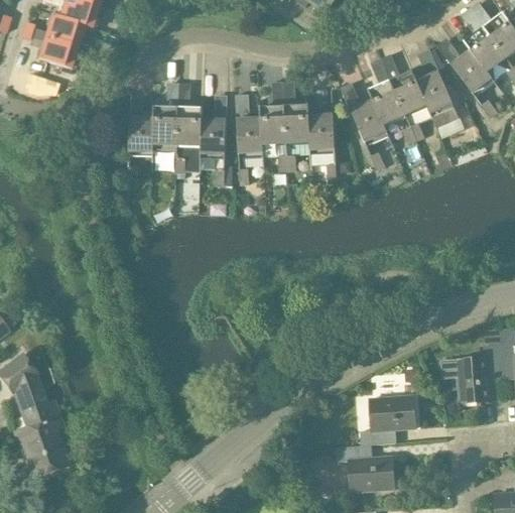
[(91,27),(98,6),(79,0),(63,0),(57,16),(50,14),(91,27)]
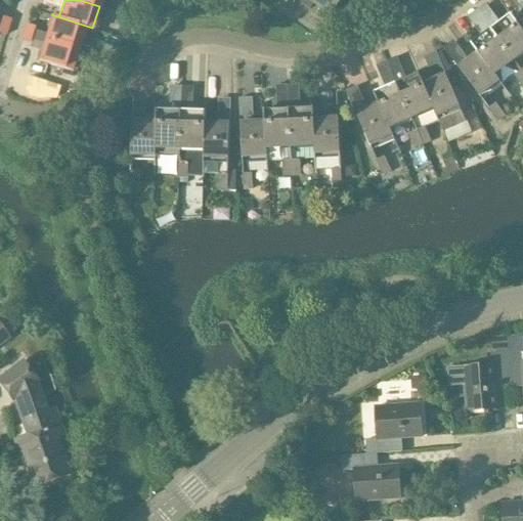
[(312,0),(313,1),(321,7),(317,12),(327,18),(340,0),(312,0)]
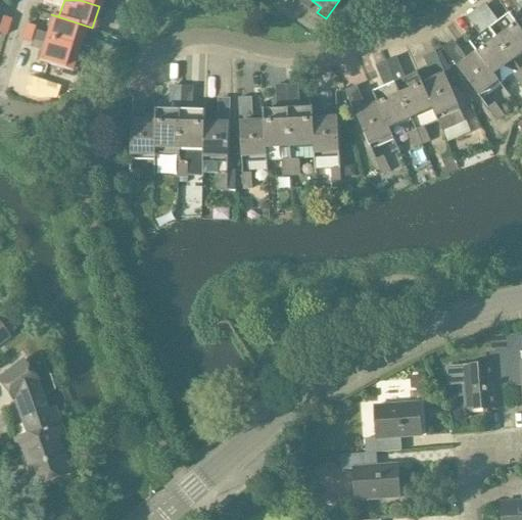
[(509,12),(521,30),(521,0),(513,0),(521,11),(521,16),(516,21),(509,12)]
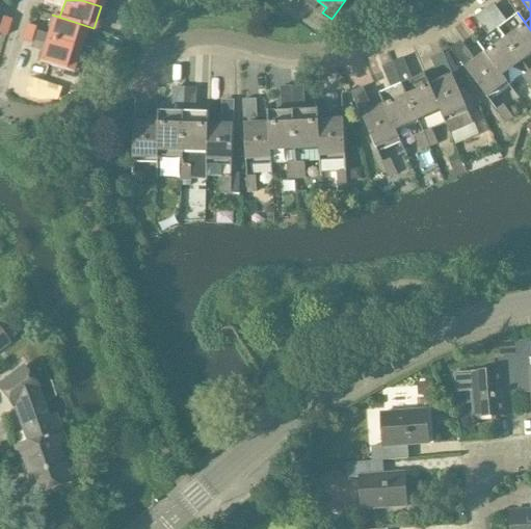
[(530,30),(518,12),(498,27),(522,59),(530,51),(530,30)]
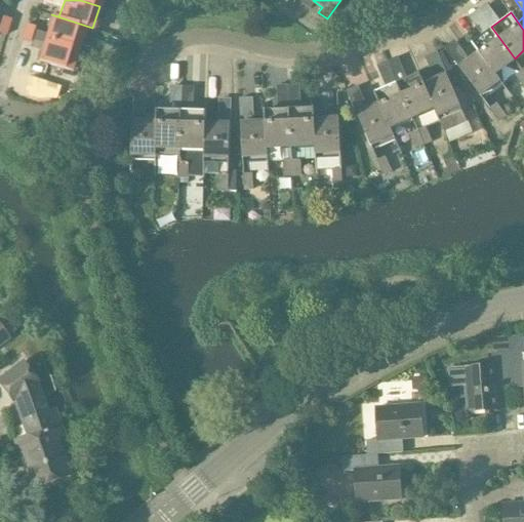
[(2,14),(1,17),(0,21),(0,31),(5,33),(10,17),(2,14)]
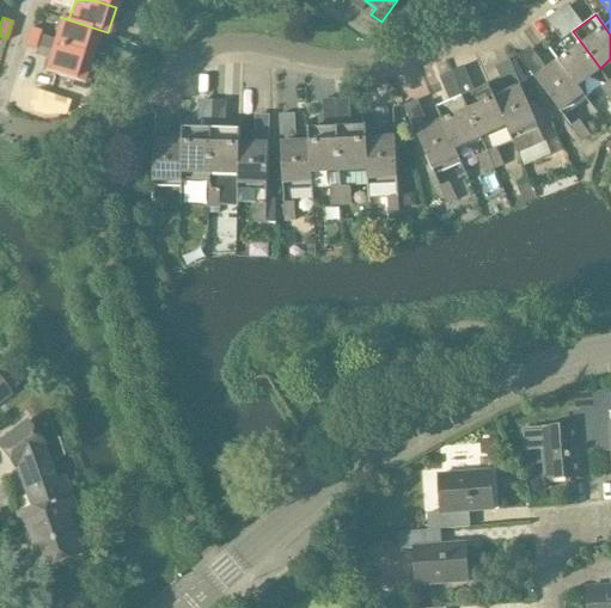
[(52,43),(91,55),(98,30),(108,34),(108,32),(60,17),(53,37),(52,43)]
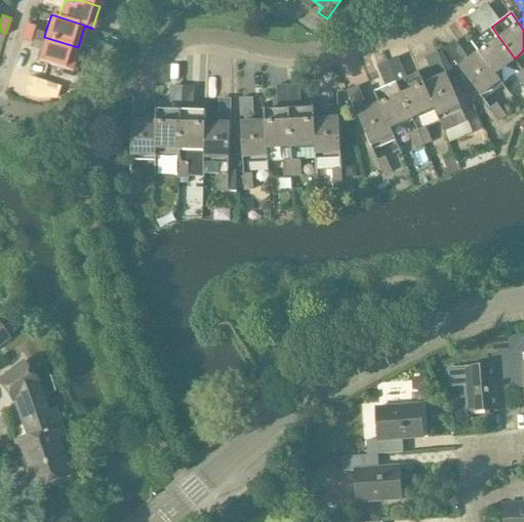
[(29,40),(30,37),(33,28),(34,25),(26,23),(21,38),(29,40)]
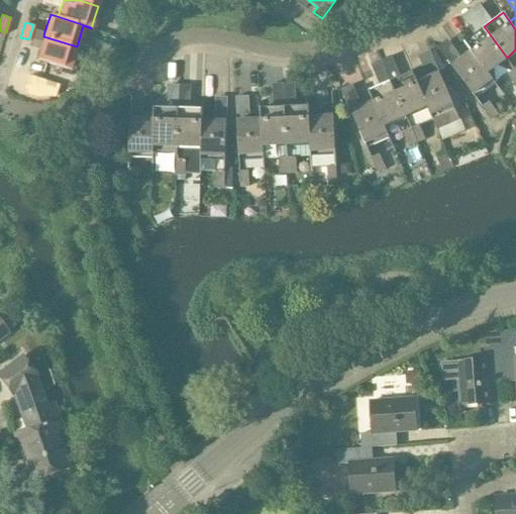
[(465,40),(494,81),(495,80),(488,72),(507,58),(484,26),(465,40)]
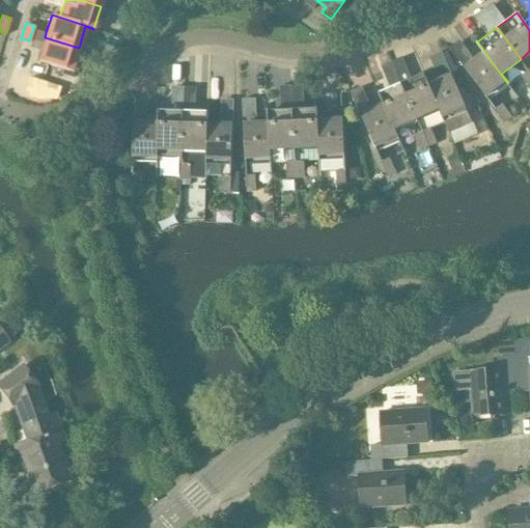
[(72,71),(79,48),(45,37),(46,32),(33,28),(30,37),(44,42),(37,59),(72,71)]
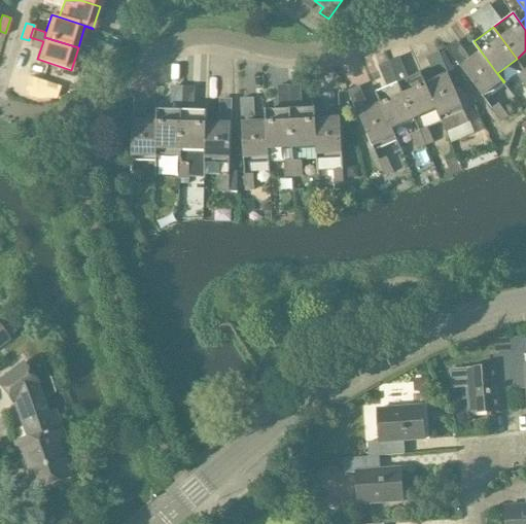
[(484,97),(503,82),(474,41),(472,42),(480,51),(460,66),(484,97)]
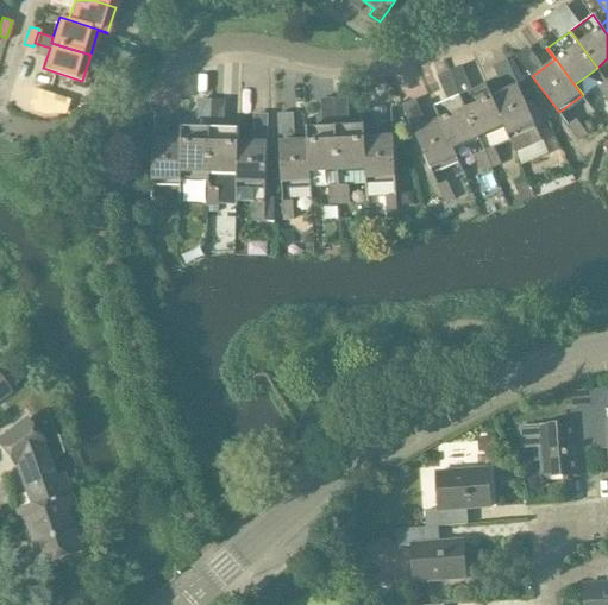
[(607,100),(607,99),(607,82),(606,80),(597,86),(607,100)]
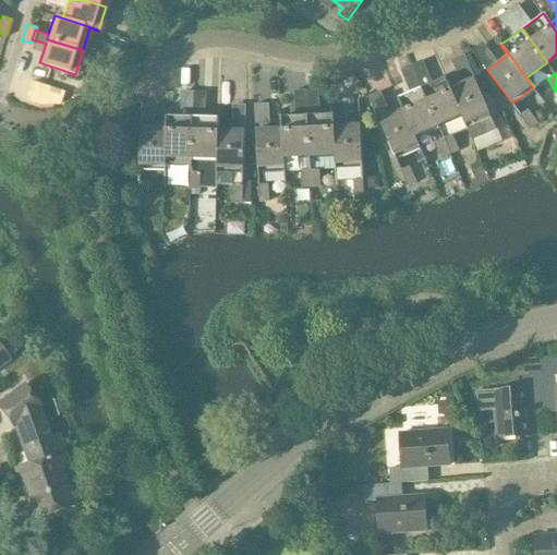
[(461,113),(450,87),(450,86),(446,75),(421,86),(438,124),(443,135),(465,125),(461,113)]
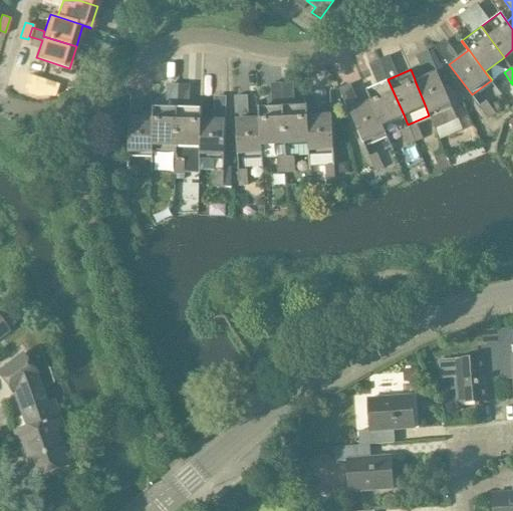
[(457,117),(437,70),(415,79),(415,80),(425,104),(429,115),(434,126),(457,117)]
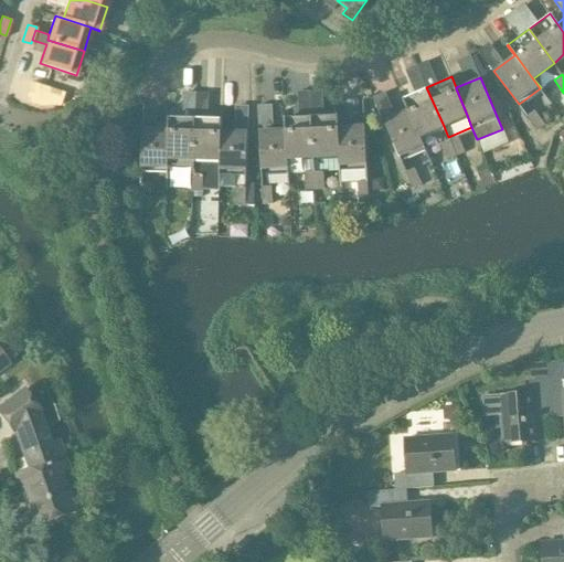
[(30,81),(23,101),(39,105),(40,105),(60,104),(63,92),(30,81)]
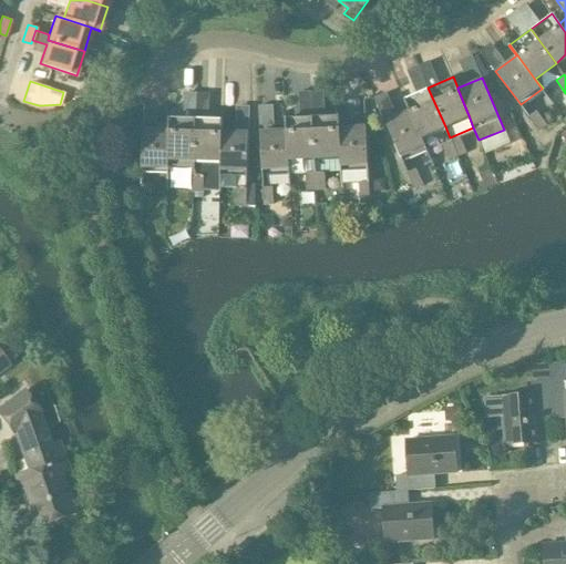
[(421,136),(445,126),(428,88),(404,98),(425,147),(426,147),(421,136)]
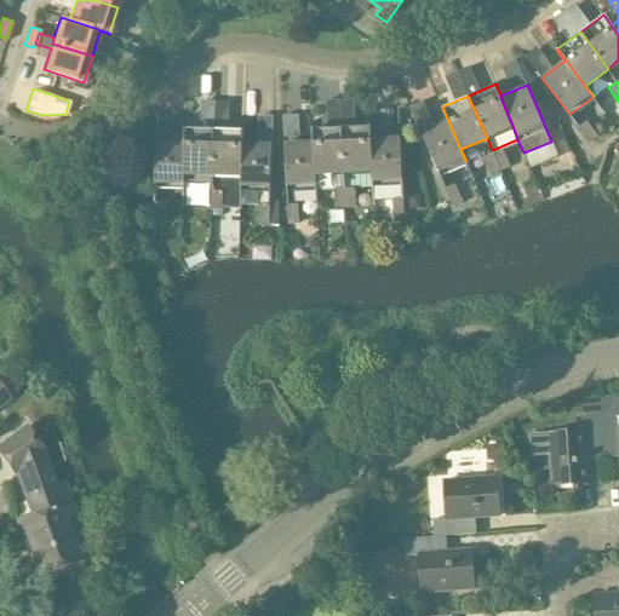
[(212,174),(213,128),(215,99),(200,98),(199,127),(185,127),(183,186),(183,188),(201,188),(212,189),(212,174)]
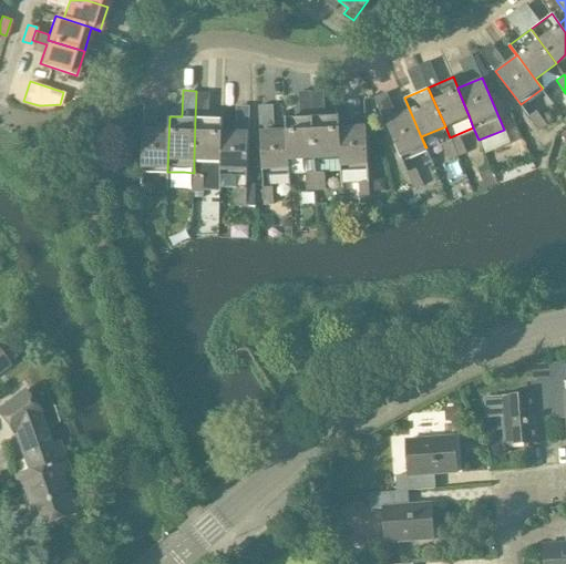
[(401,159),(425,147),(404,98),(403,99),(409,110),(384,120),(401,159)]
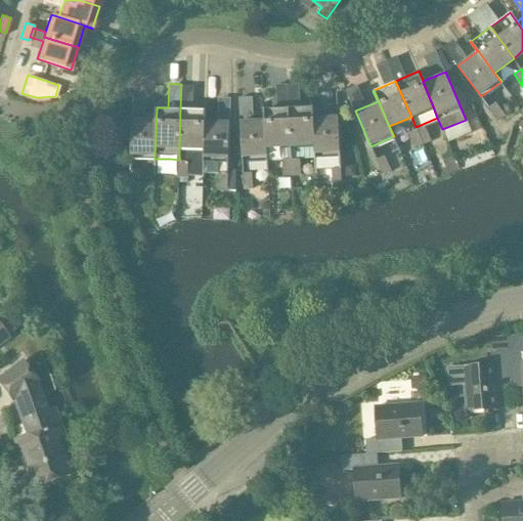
[(497,119),(505,113),(495,100),(488,106),(497,119)]
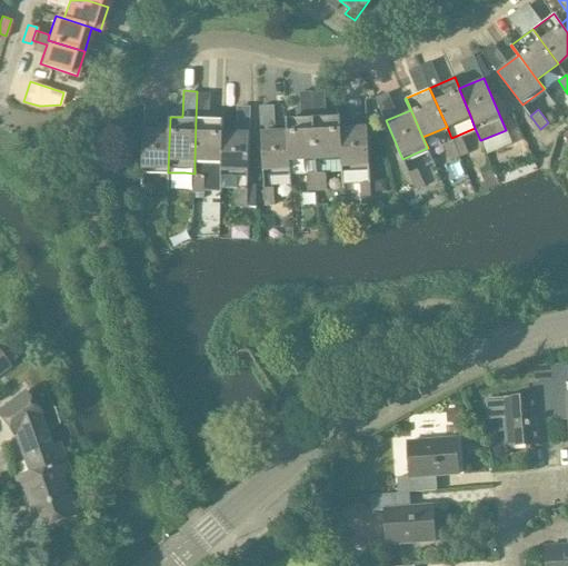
[(341,157),(340,127),(340,115),(314,116),(316,158),(316,170),(341,169),(340,157),(341,157)]
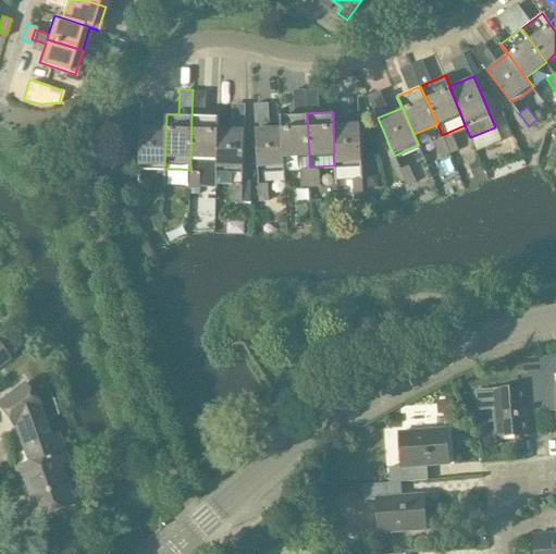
[(281,114),(283,168),(284,168),(283,156),(309,155),(307,113),(281,114)]
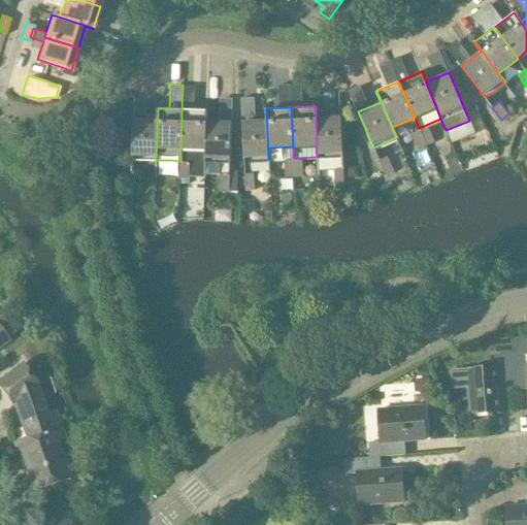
[(156,159),(158,108),(157,108),(157,120),(132,119),(131,158),(156,159)]
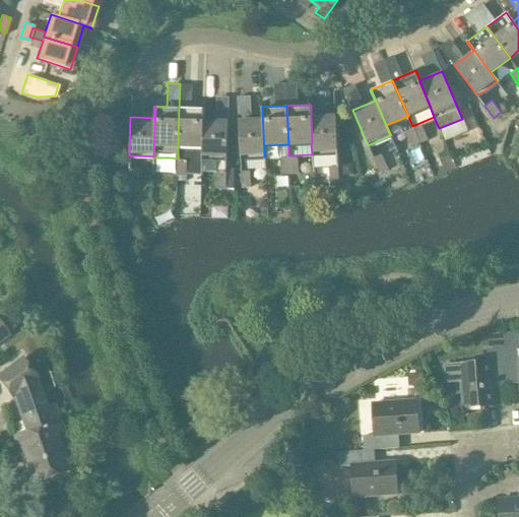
[(240,157),(264,156),(262,107),(261,107),(262,118),(238,119),(240,157)]
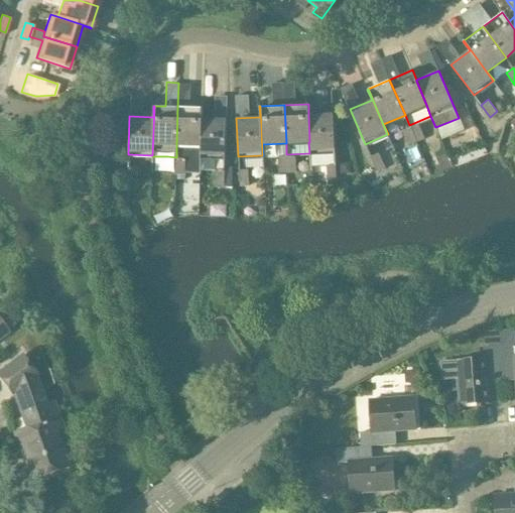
[(201,145),(202,118),(203,107),(177,107),(176,145),(176,157),(184,157),(200,157),(200,145),(201,145)]
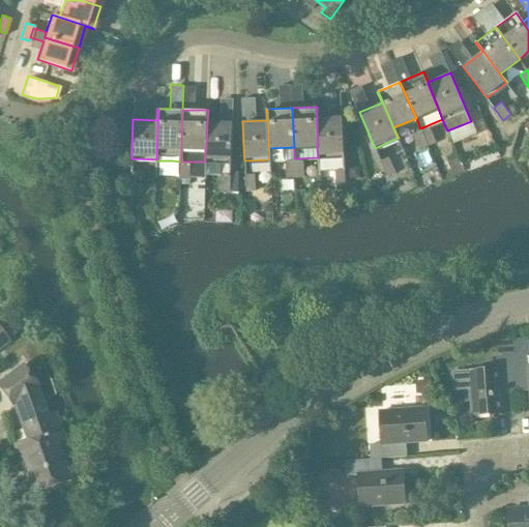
[(342,117),(317,118),(318,146),(317,146),(318,157),(319,157),(319,170),(334,169),(344,169),(342,117)]
